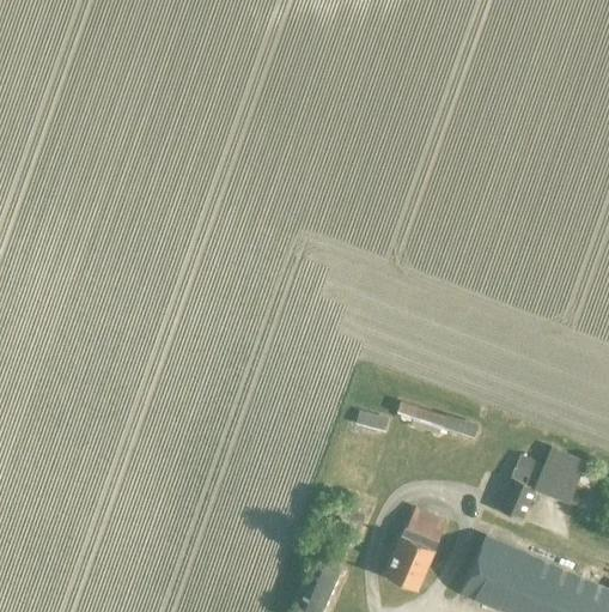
[(475,436),(479,423),(446,412),(446,414),(402,400),(399,411),(415,417),(443,425),(475,436)]
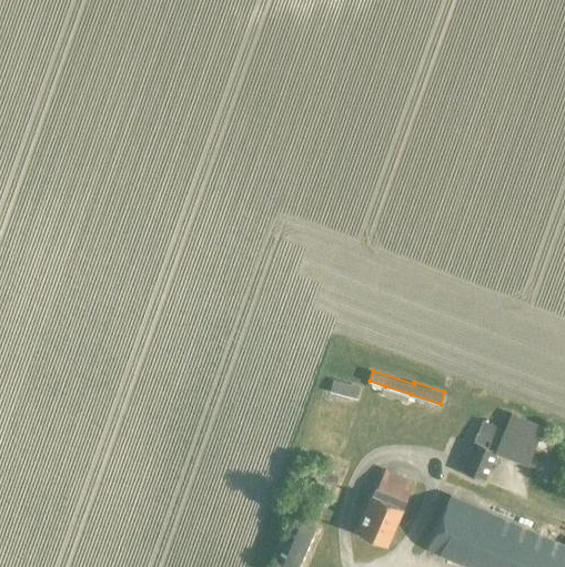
[(335,378),(332,392),(357,397),(361,385),(335,378)]
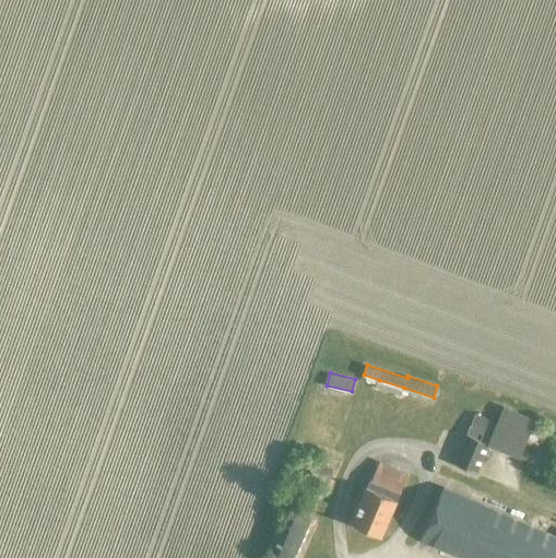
[(379,380),(377,386),(402,394),(404,388),(379,380)]
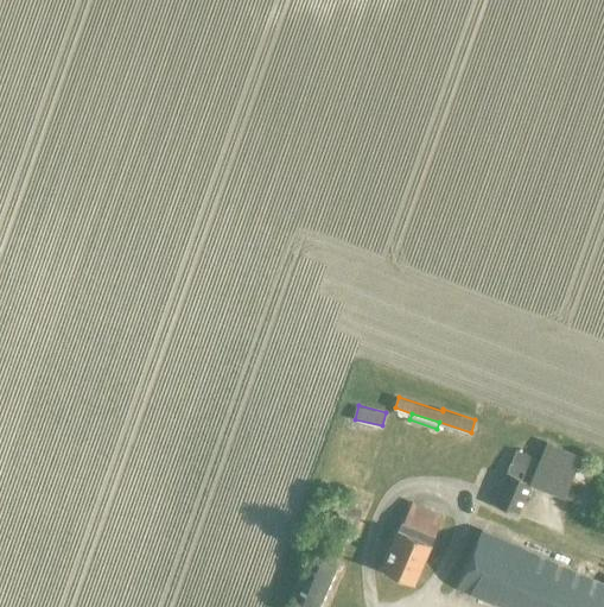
[(548,441),(540,460),(519,449),(494,504),(517,514),(532,481),(566,497),(576,475),(582,461),(584,456),(548,441)]
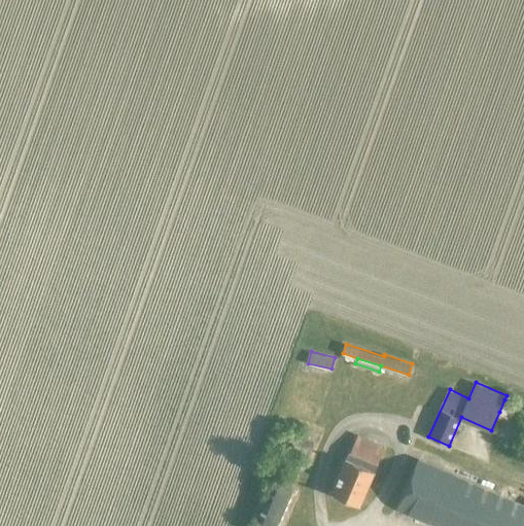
[(499,412),(491,430),(501,435),(515,405),(504,399),(499,412)]
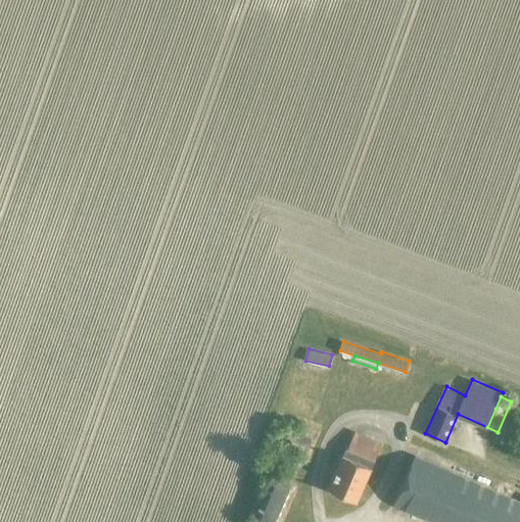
[(294,431),(288,446),(306,455),(314,439),(294,431)]
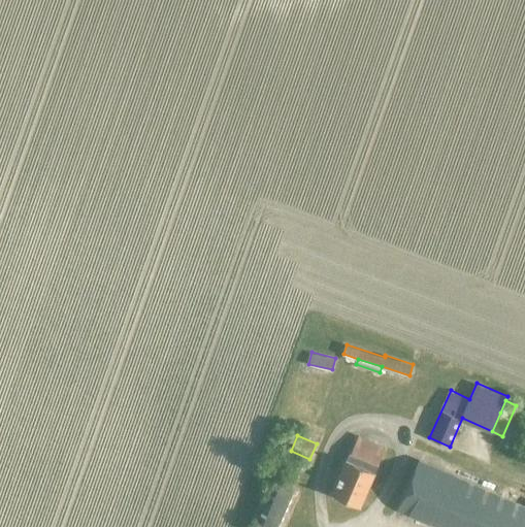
[(361,505),(379,463),(386,447),(359,435),(352,452),(350,451),(332,493),(361,505)]
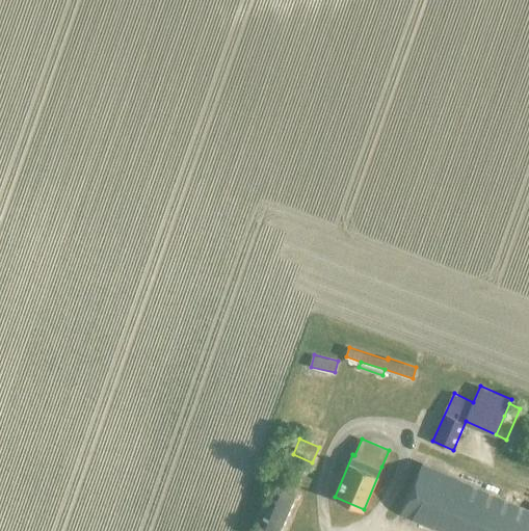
[(444,530),(528,530),(528,511),(422,465),(401,512),(444,530)]
